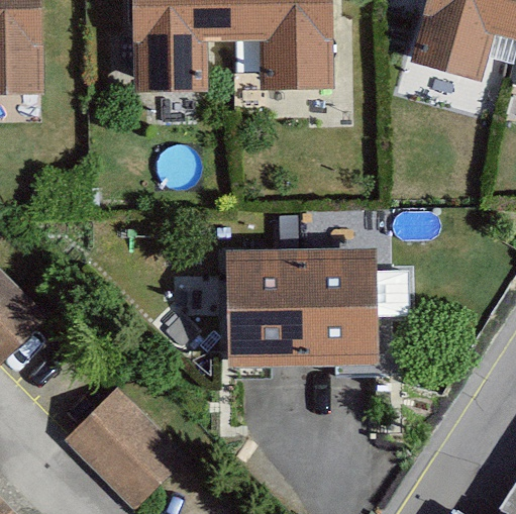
[(0,95),(42,95),(41,0),(0,0),(0,95)]
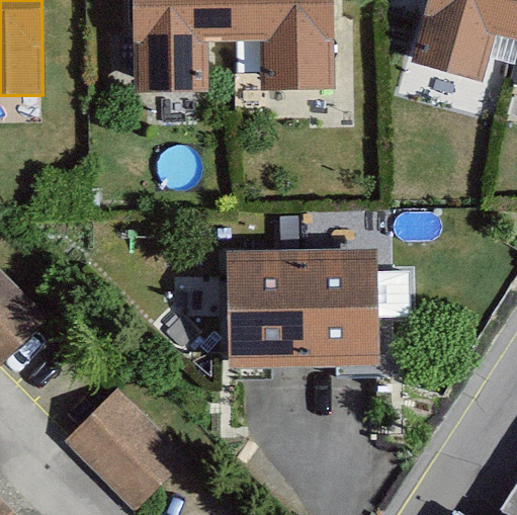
[(335,88),(332,0),(133,0),(136,92),(208,90),(207,43),(260,41),(262,89),(335,88)]
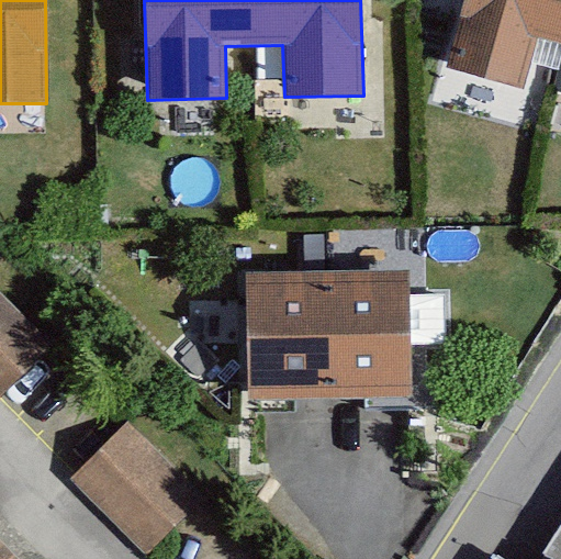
[(464,0),(446,67),(523,88),(537,36),(560,43),(560,0),(464,0)]
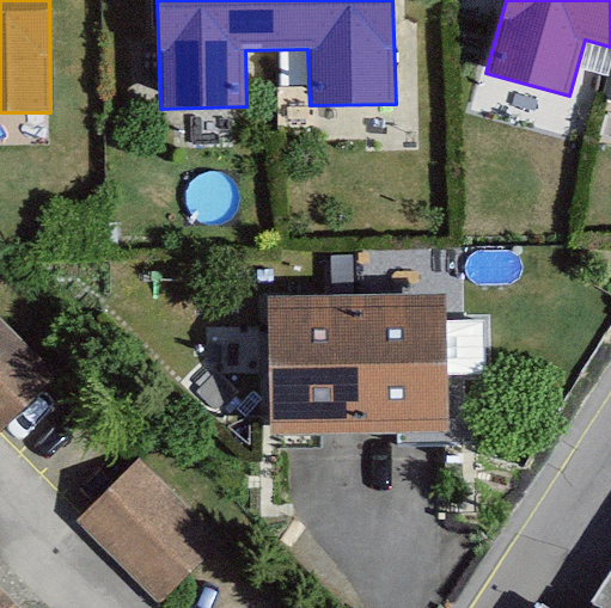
[(445,293),(269,295),(272,435),(447,431),(445,293)]
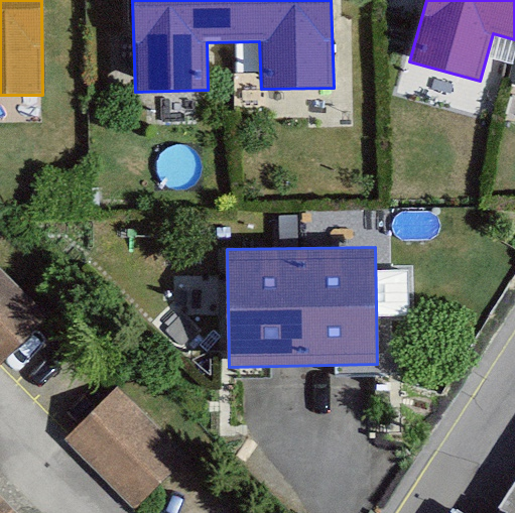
[(0,353),(43,307),(0,266),(0,353)]
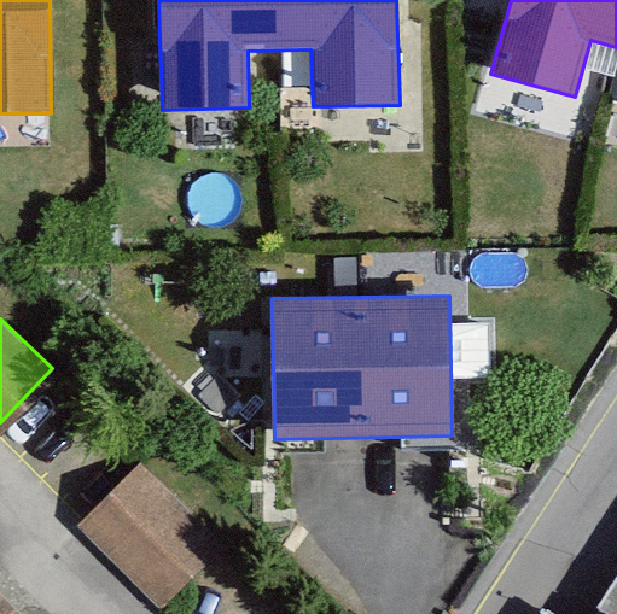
[(223,538),(143,458),(80,516),(163,600),(223,538)]
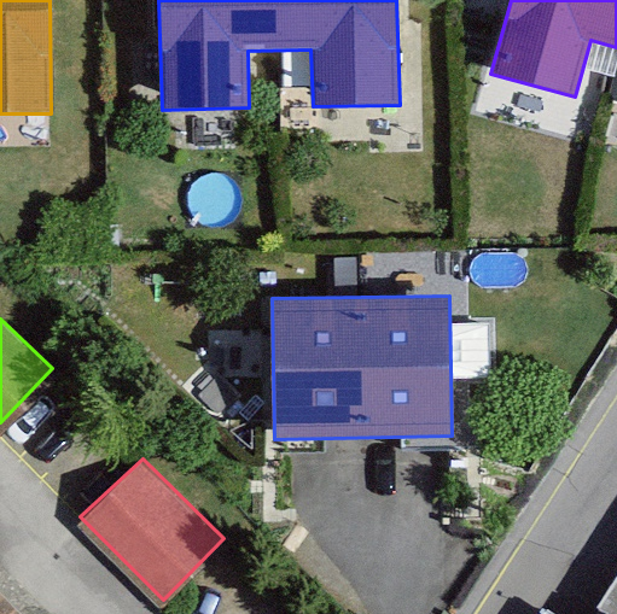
[(62,613),(0,554),(0,613),(62,613)]
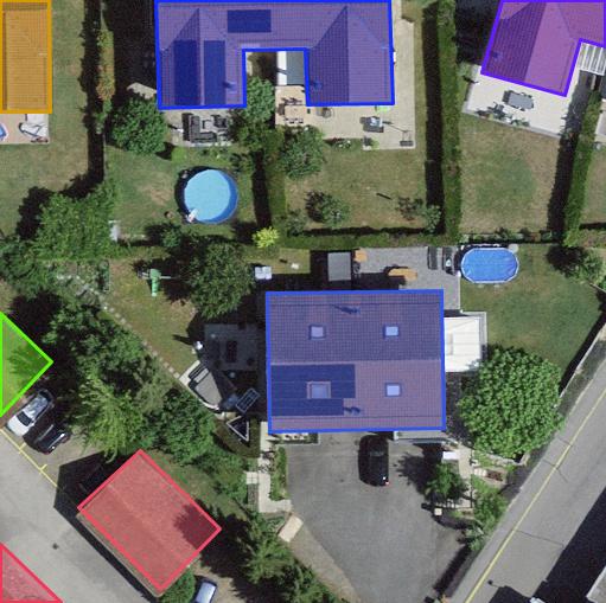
[(605,602),(605,600),(604,602),(557,602),(542,592),(535,602),(605,602)]
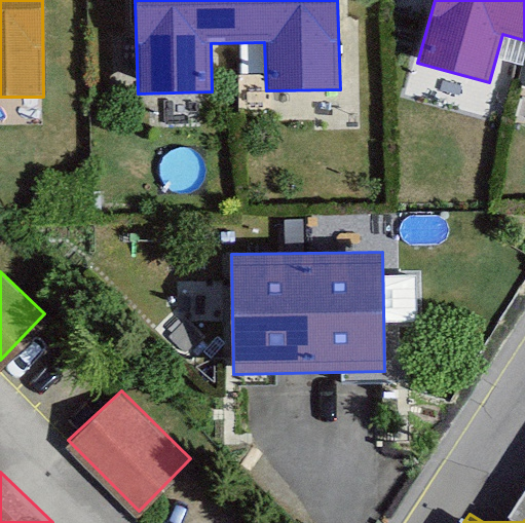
All buildings are outlined.
